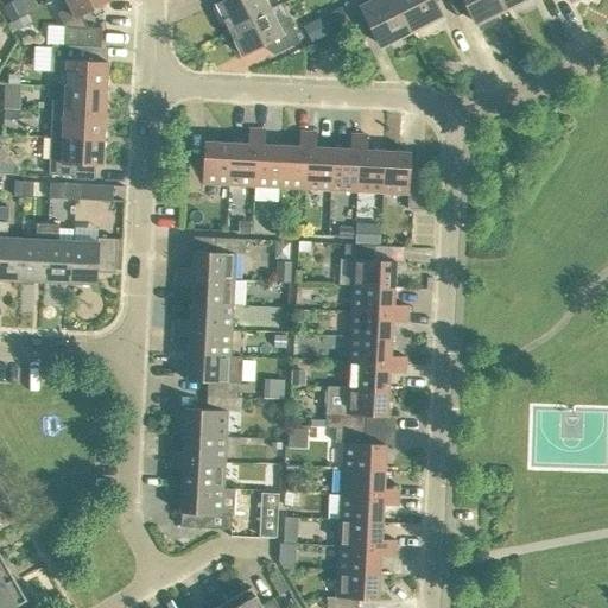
[(16,0),(4,6),(11,21),(26,13),(18,0),(16,0)]
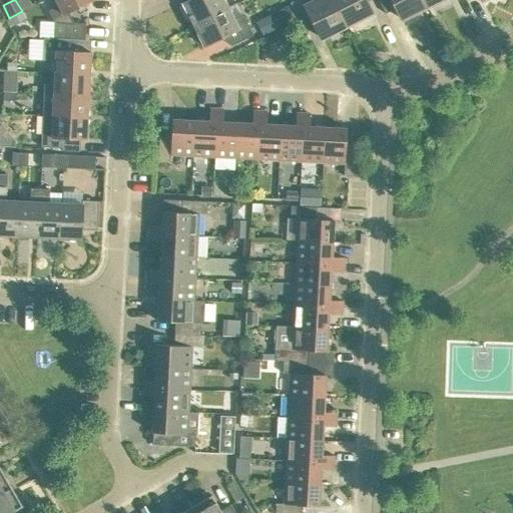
[(53,23),(53,39),(84,40),(85,24),(73,24),(68,13),(94,0),(93,0),(54,0),(58,7),(48,12),(53,23)]
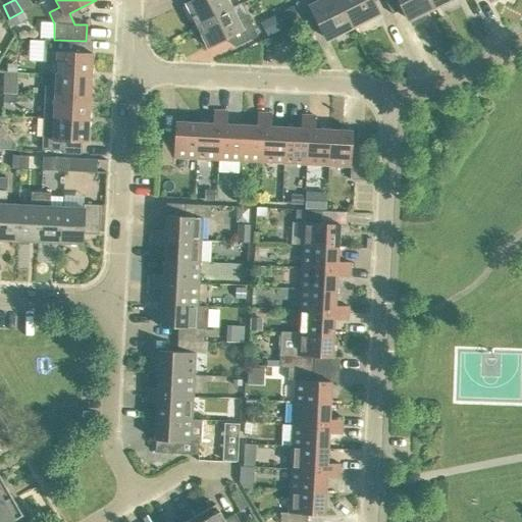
[(193,0),(185,4),(196,27),(231,8),(226,0),(193,0)]
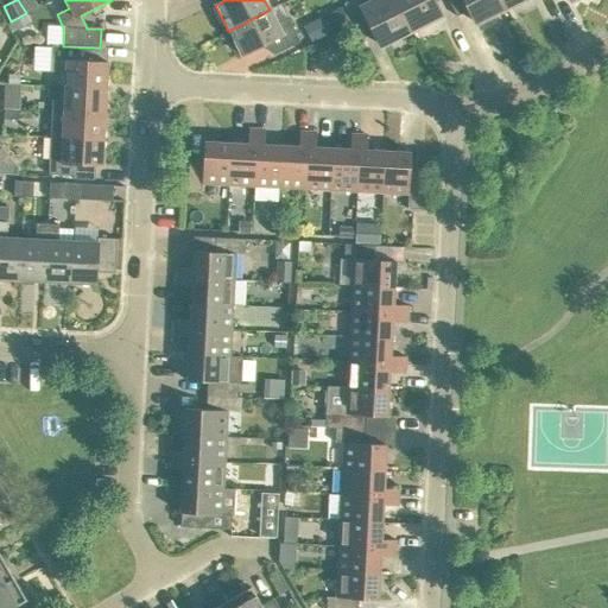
[(410,32),(393,0),(373,0),(373,1),(372,0),(350,0),(343,5),(360,39),(373,33),(380,46),(410,32)]
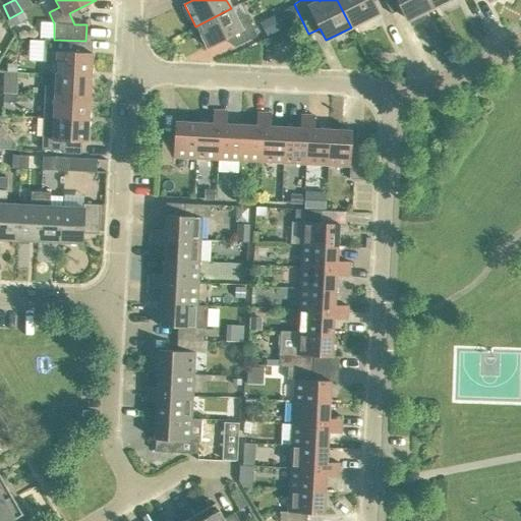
[(337,0),(351,27),(377,14),(370,2),(375,0),(337,0)]
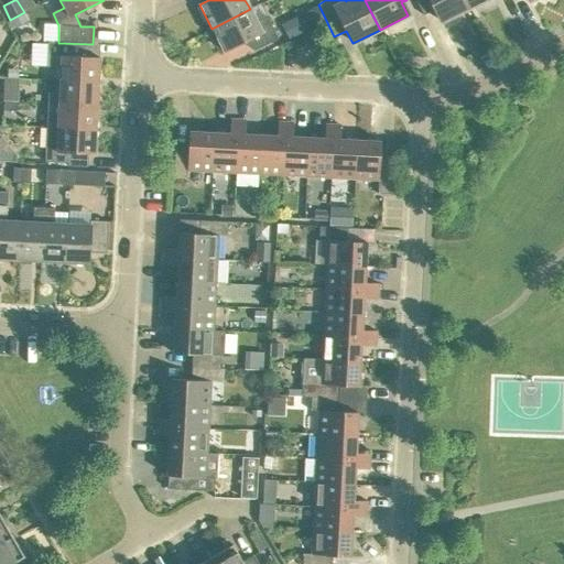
[(414,0),(422,15),(434,10),(441,23),(468,9),(464,0),(414,0)]
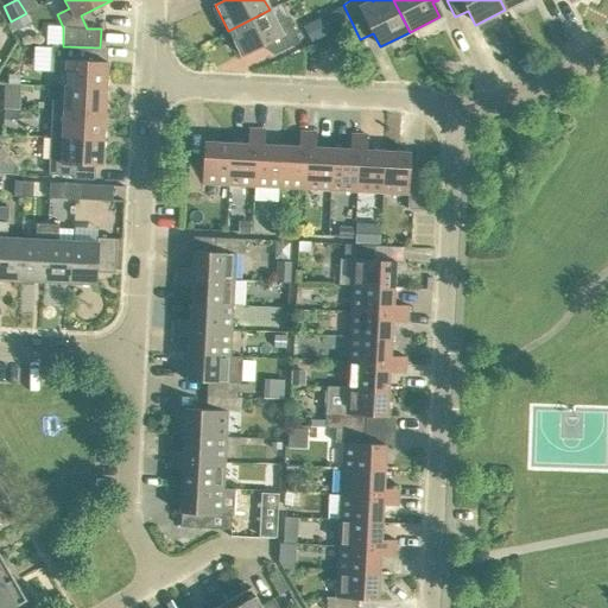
[(270,10),(228,31),(241,56),(267,43),(273,56),(299,43),(287,19),(277,24),(270,10)]
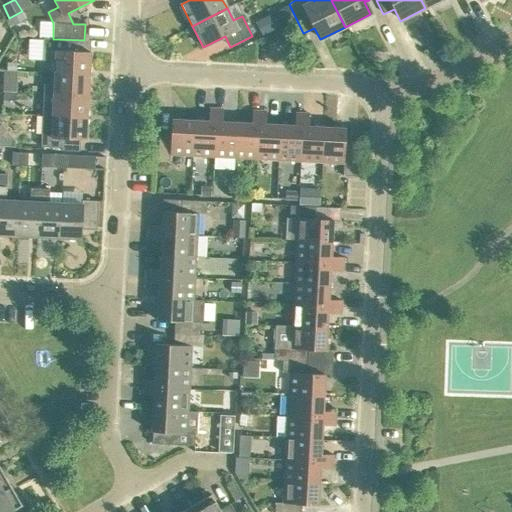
[(10,20),(13,26),(24,20),(21,14),(10,20)]
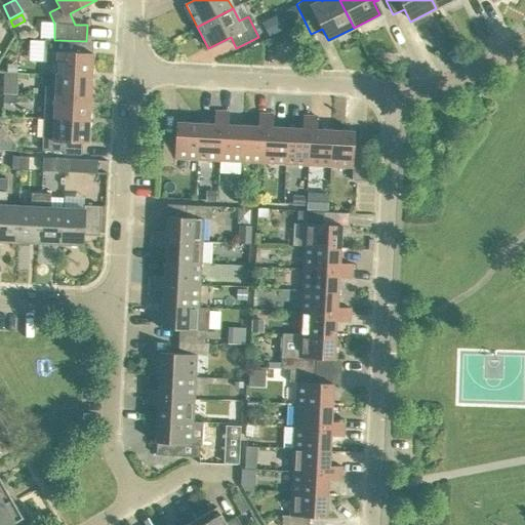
[(275,16),(261,24),(269,37),(282,29),(275,16)]
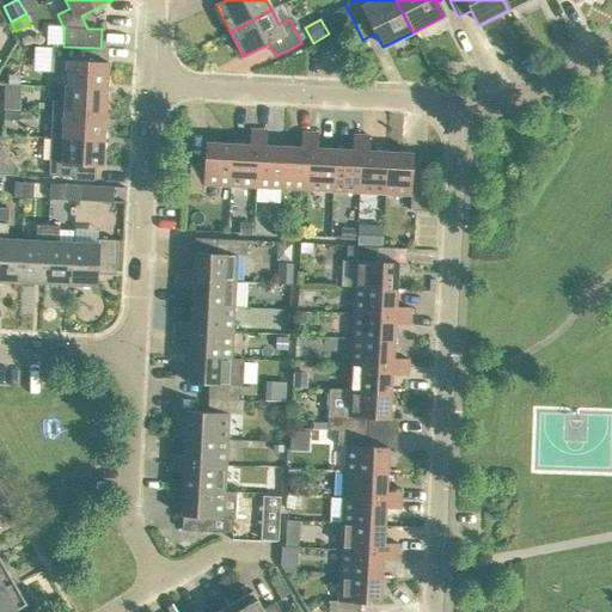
[(66,73),(65,87),(106,90),(108,63),(89,62),(89,48),(51,46),(50,73),(66,73)]
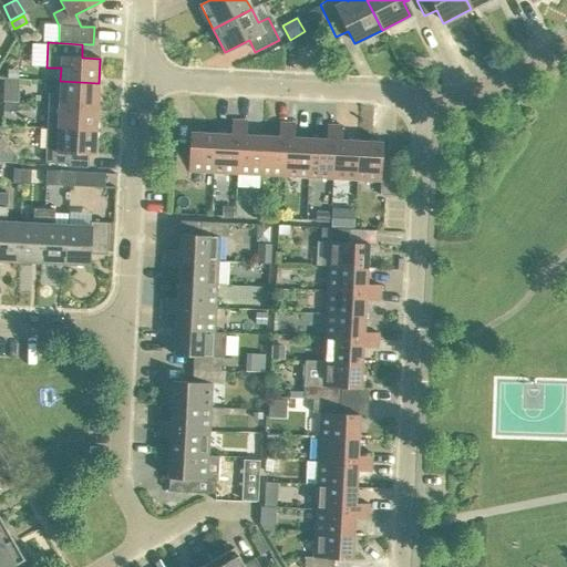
[(3,89),(19,90),(19,79),(3,78),(3,89)]
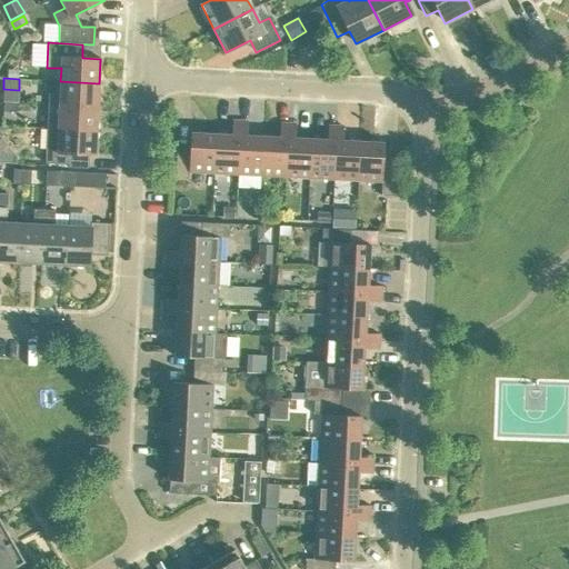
[(48,93),(48,105),(98,107),(99,83),(60,81),(59,95),(48,93)]
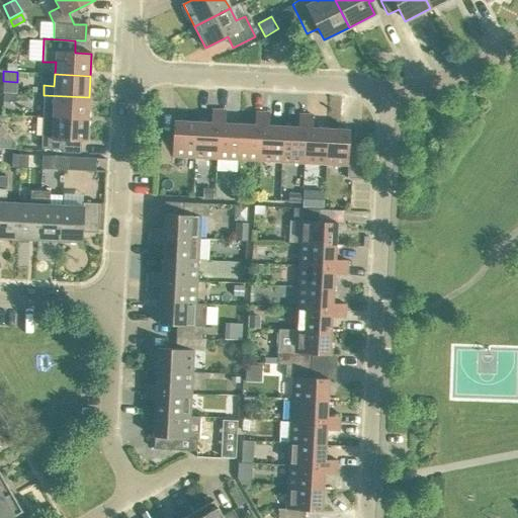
[(3,94),(3,102),(15,102),(15,94),(3,94)]
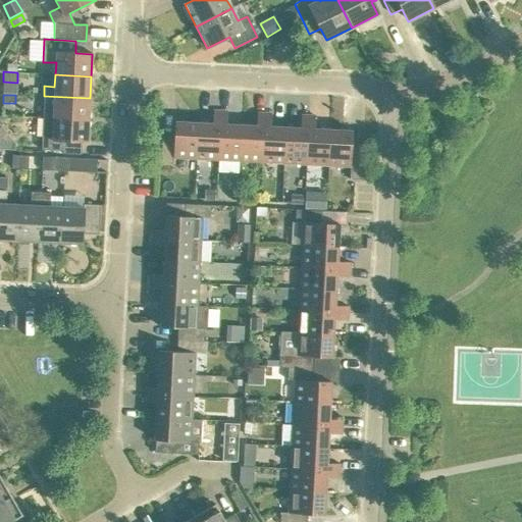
[(44,96),(43,118),(89,120),(90,98),(44,96)]
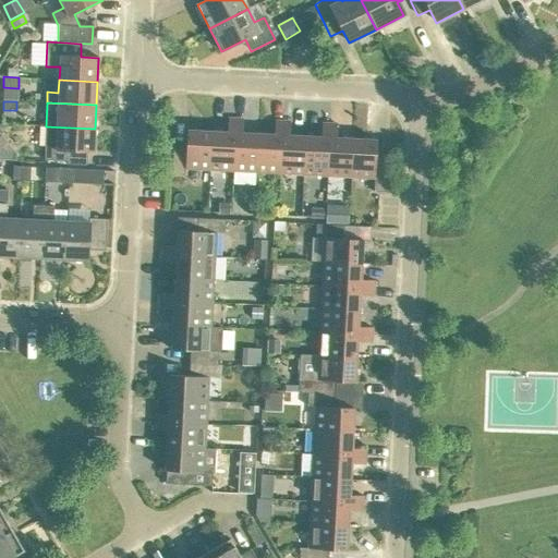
[(208,170),(232,171),(234,119),(227,119),(227,133),(210,132),(208,170)]
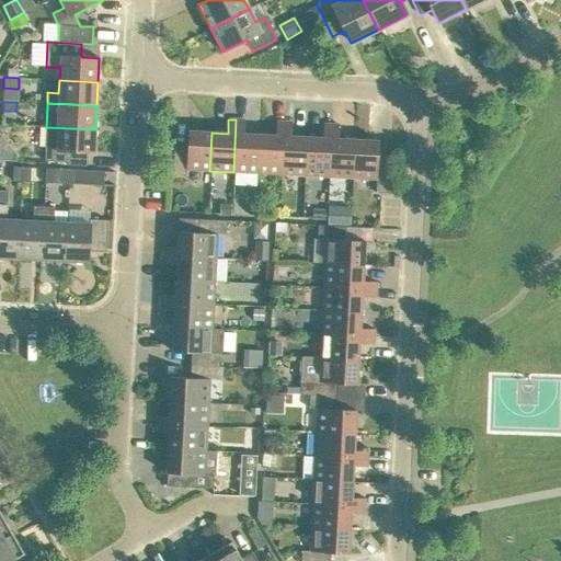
[(233,172),(258,173),(259,135),(243,135),(243,121),(236,119),(233,172)]
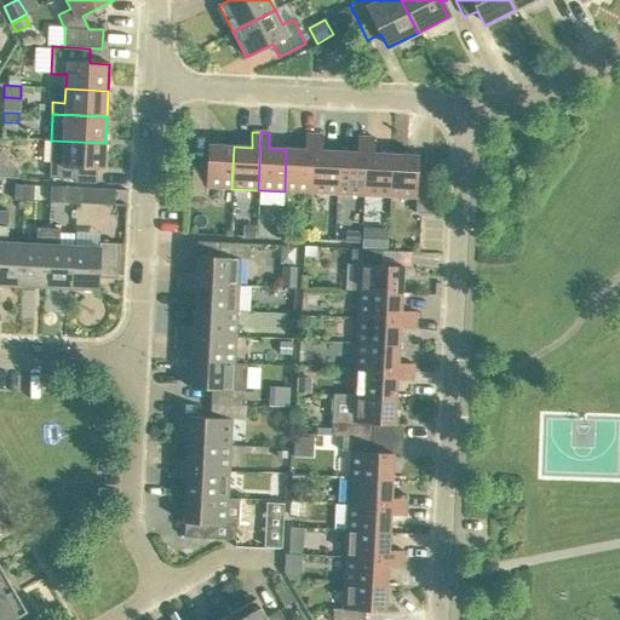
[(285,191),(310,194),(314,136),(305,135),(304,150),(286,149),(285,191)]
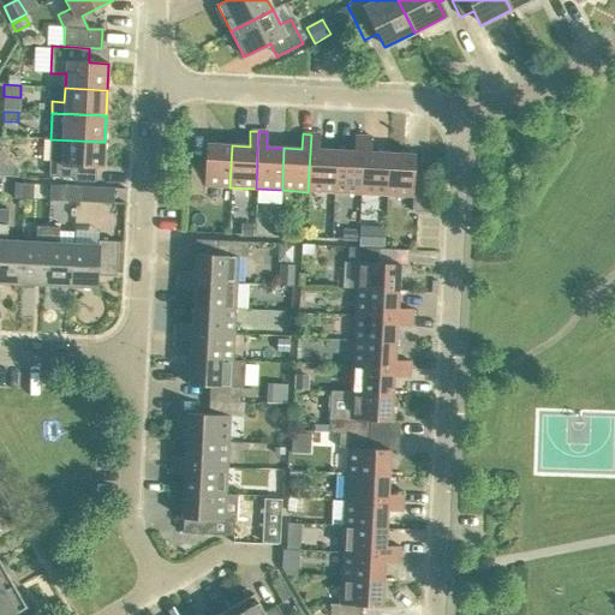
[(308,192),(334,193),(335,151),(318,150),(320,135),(311,135),(308,192)]
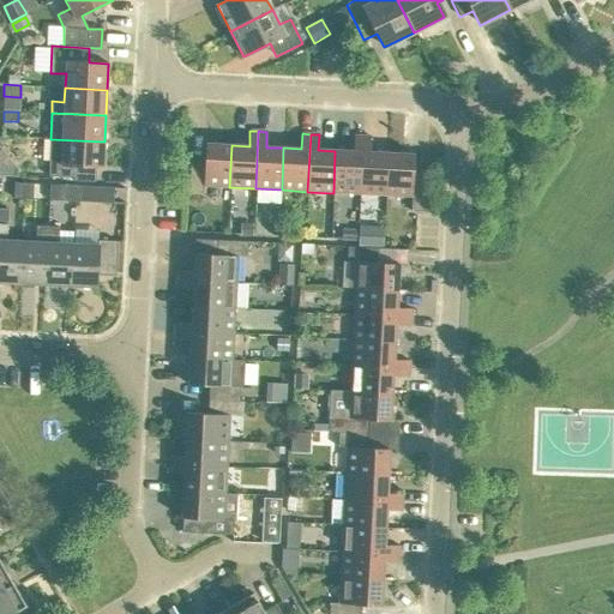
[(333,193),(359,194),(362,137),(354,137),(353,151),(335,151),(333,193)]
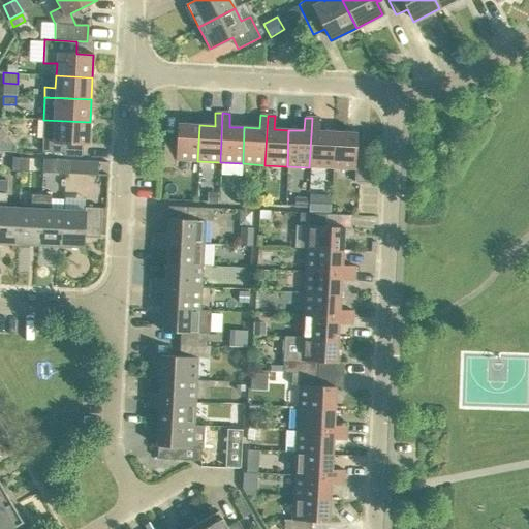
[(309,167),(332,168),(334,132),(318,131),(319,118),(312,118),(309,167)]
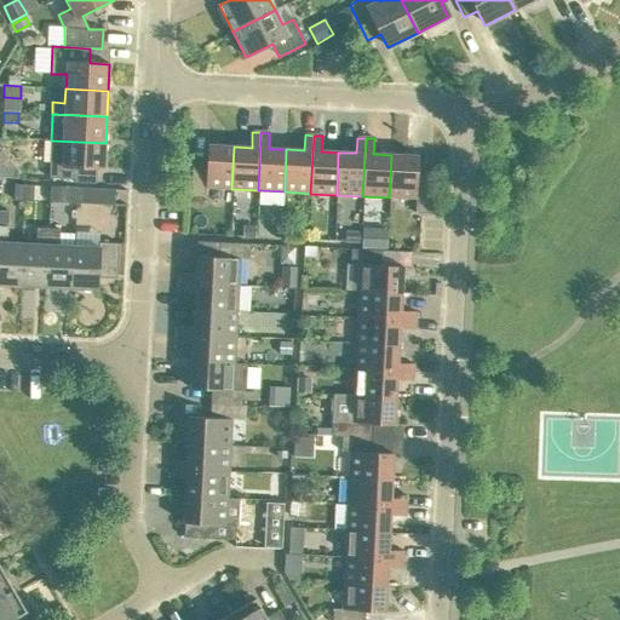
[(105,143),(51,141),(49,178),(74,179),(74,183),(84,184),(84,168),(104,170),(105,143)]
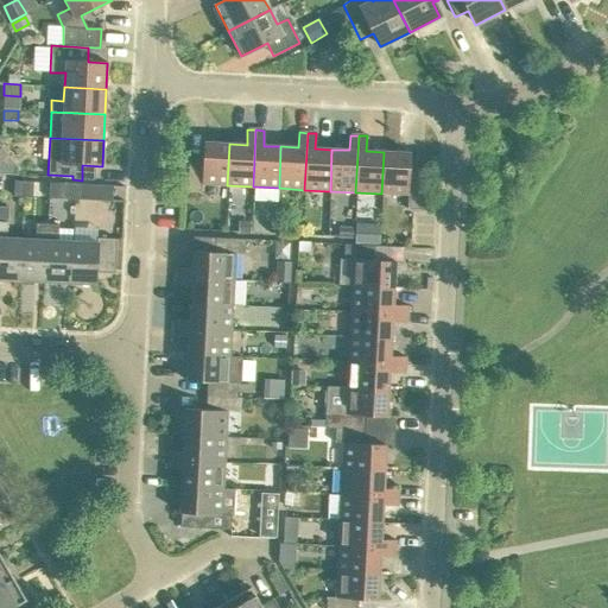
[(202,184),(227,185),(229,144),(203,143),(202,163),(188,163),(187,194),(201,194),(202,184)]
